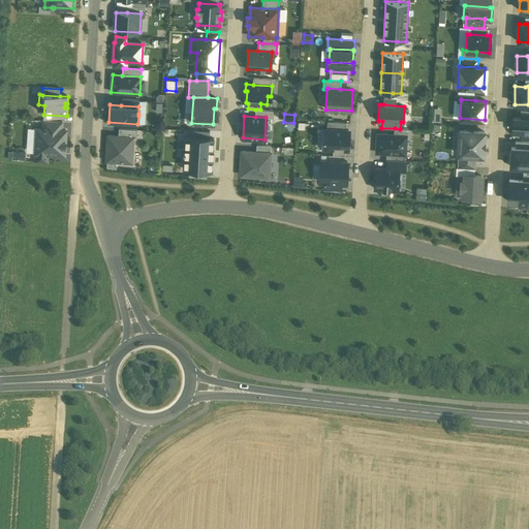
[(528,119),(521,119),(514,118),(512,135),(528,135),(528,119)]
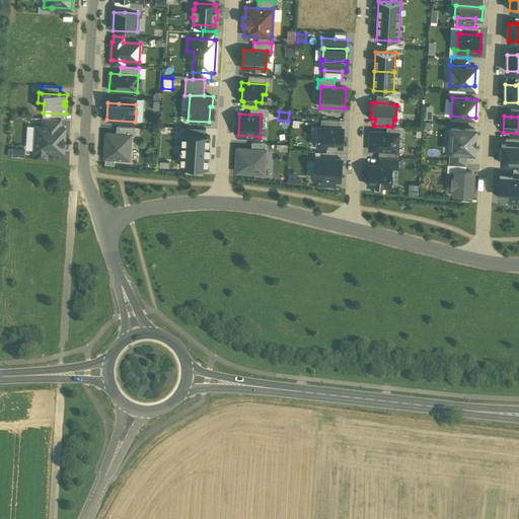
[(43,127),(61,128),(61,120),(43,119),(43,127)]
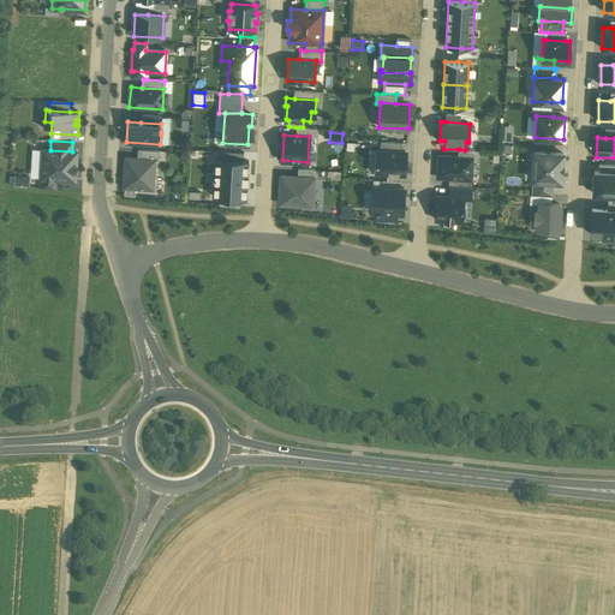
[(51,150),(43,150),(41,179),(55,179),(75,180),(77,151),(72,151),(51,150)]
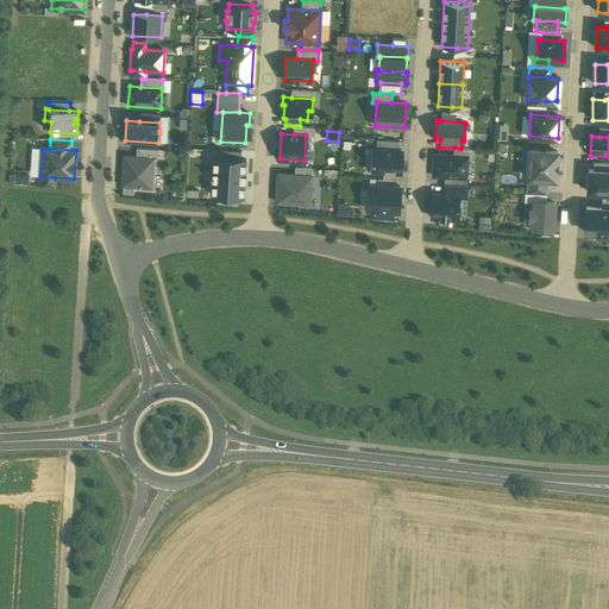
[(137,149),(137,158),(157,159),(158,150),(137,149)]
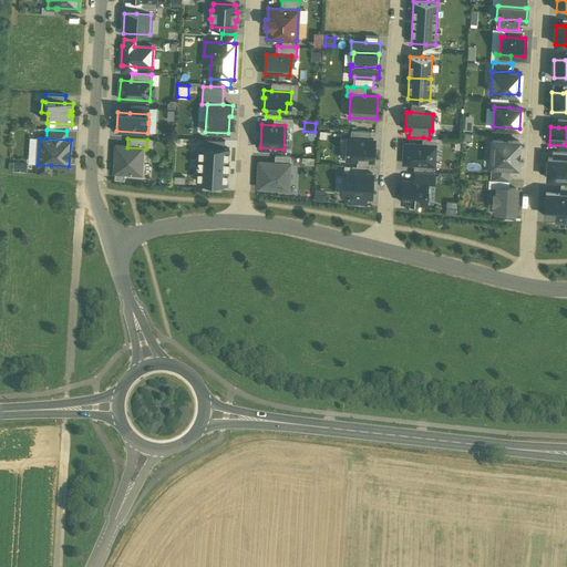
[(347,138),(346,158),(358,160),(370,160),(373,161),(374,140),(370,140),(351,138),(347,138)]
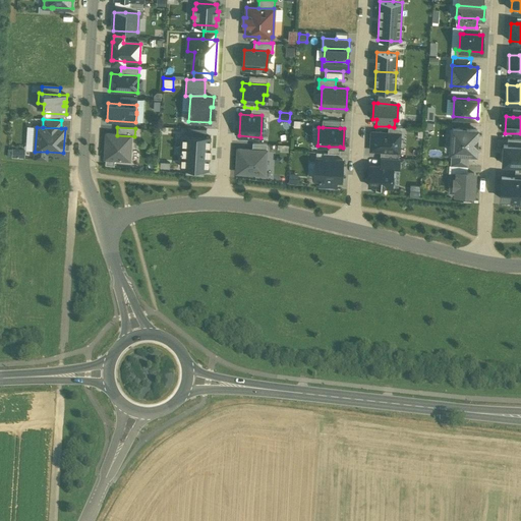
[(476,154),(477,130),(448,129),(447,152),(452,153),(469,154),(476,154)]
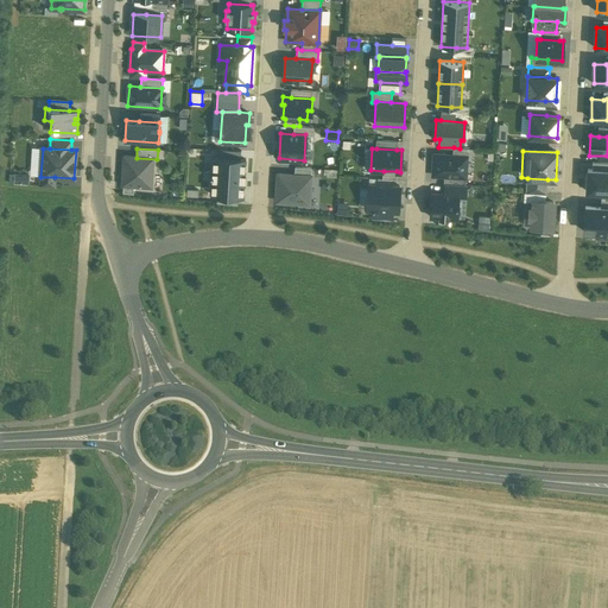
[(453,156),(434,154),(432,175),(466,177),(467,157),(453,156)]
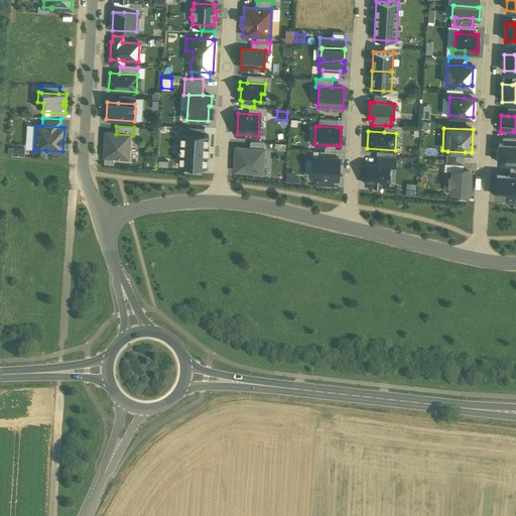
[(116,134),(106,133),(104,156),(105,156),(114,157),(128,158),(130,135),(116,134)]
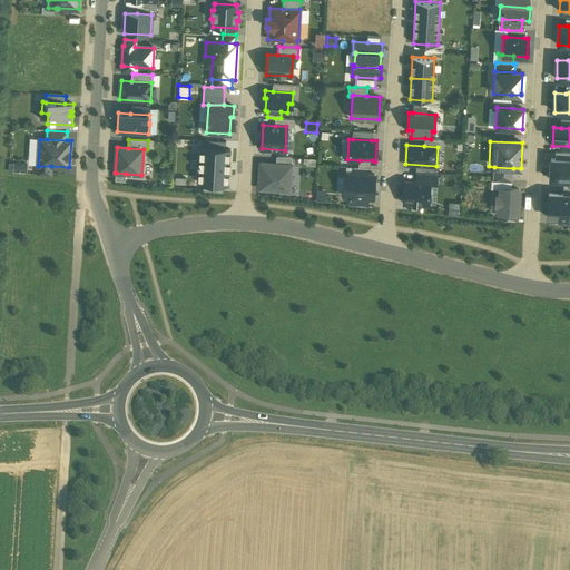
[(225,148),(205,148),(199,148),(198,183),(204,183),(223,184),(228,185),(229,149),(225,148)]
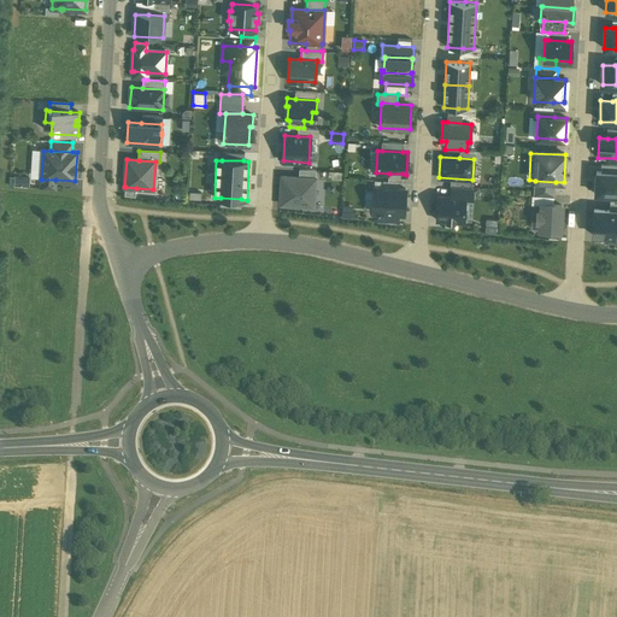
[(615,195),(616,194),(616,172),(601,172),(597,171),(595,194),(615,195)]
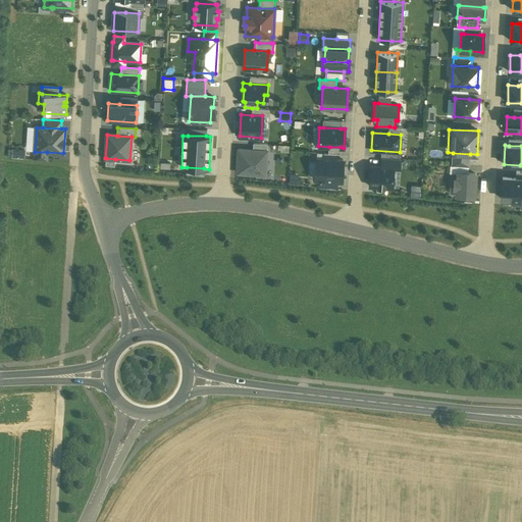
[(12,157),(23,158),(24,149),(12,149),(12,157)]
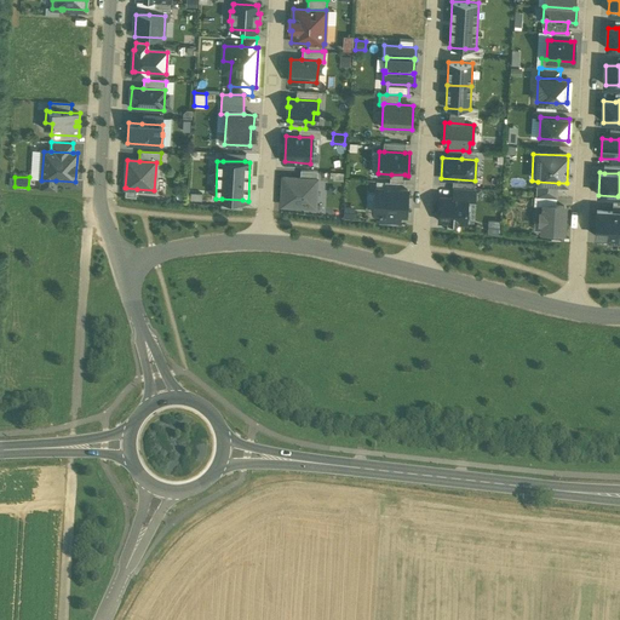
[(300,178),(283,177),(281,205),(315,207),(317,179),(300,178)]
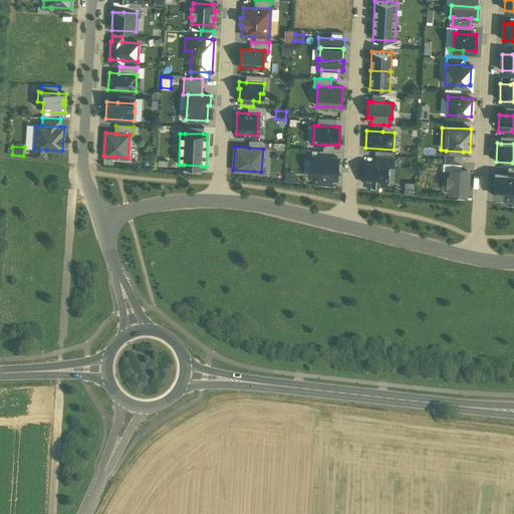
[(46,150),(34,150),(34,158),(46,158),(46,150)]
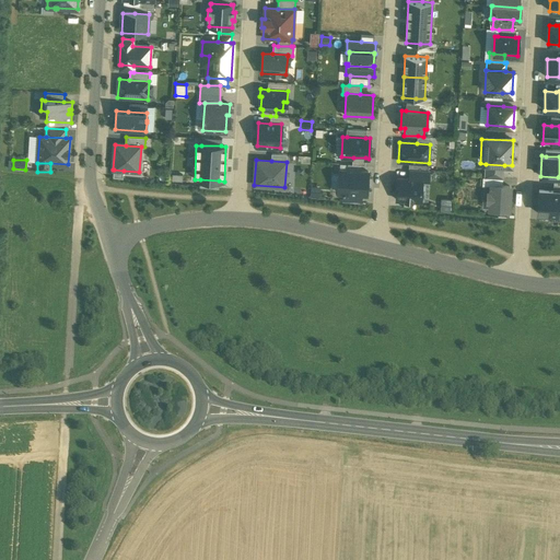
[(503,178),(504,165),(486,164),(485,177),(503,178)]
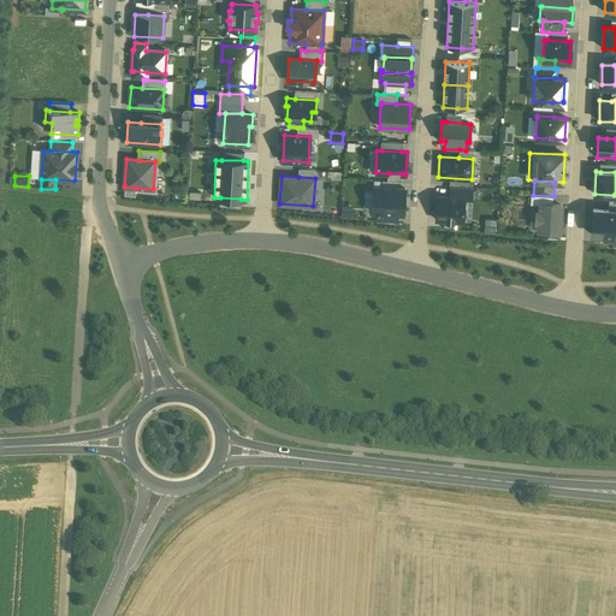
[(471,187),(451,185),(451,196),(465,197),(471,199),(471,187)]
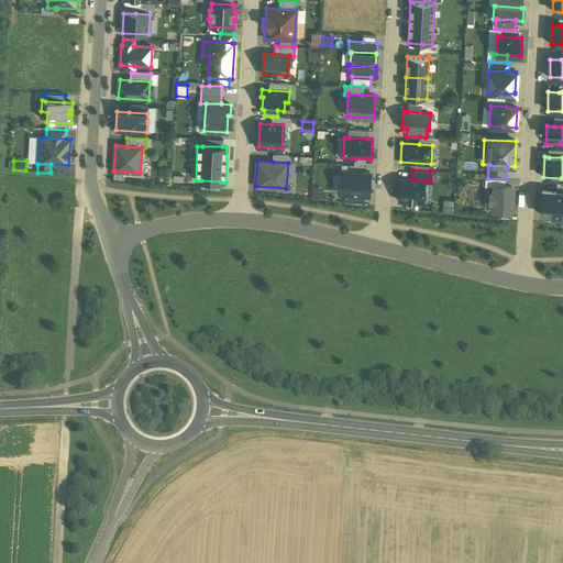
[(370,173),(342,172),(341,194),(345,194),(364,195),(368,195),(370,173)]
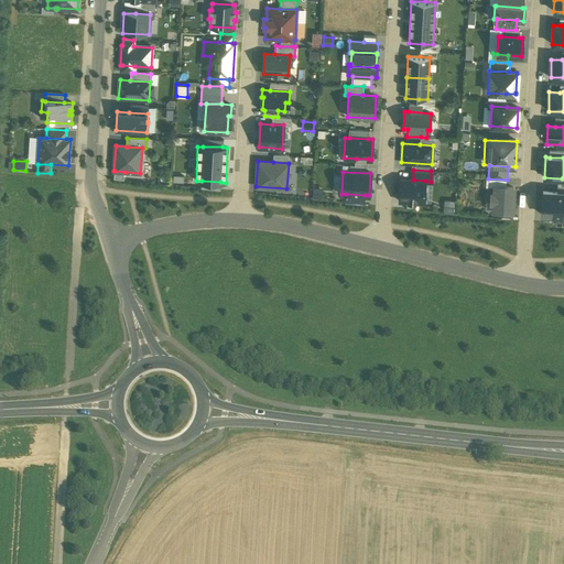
[(413,180),(400,179),(399,201),(424,203),(425,181),(413,180)]
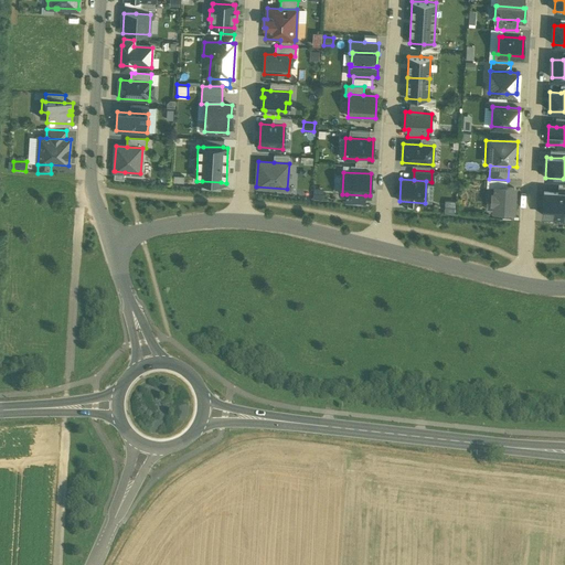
[(489,179),(487,179),(487,188),(496,188),(496,187),(507,188),(507,180),(489,179)]
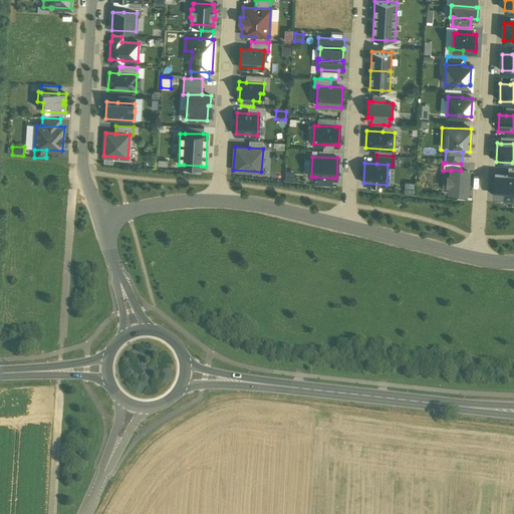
[(461,171),(451,170),(451,171),(451,177),(448,177),(448,185),(450,185),(450,192),(457,192),(466,193),(467,193),(468,171),(461,171)]
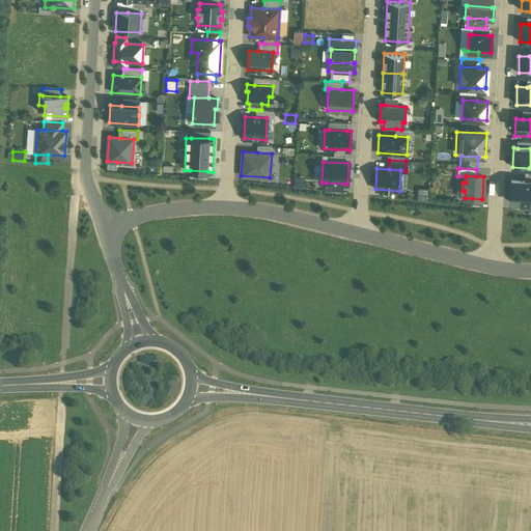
[(530,180),(525,180),(512,179),(510,203),(524,204),(530,204),(530,180)]
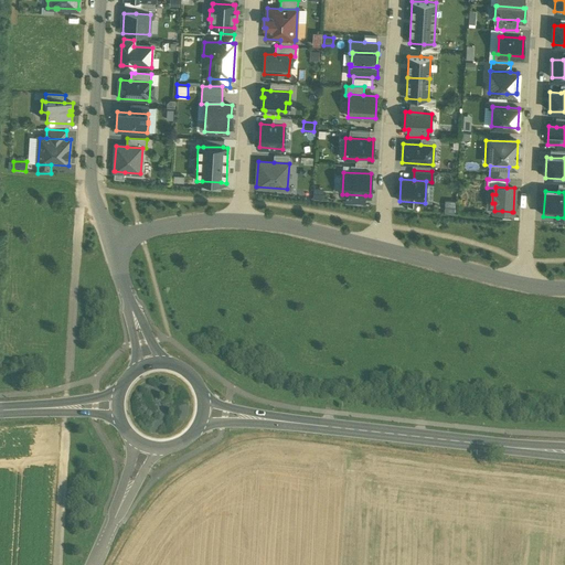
[(365,195),(347,194),(345,203),(364,204),(365,195)]
